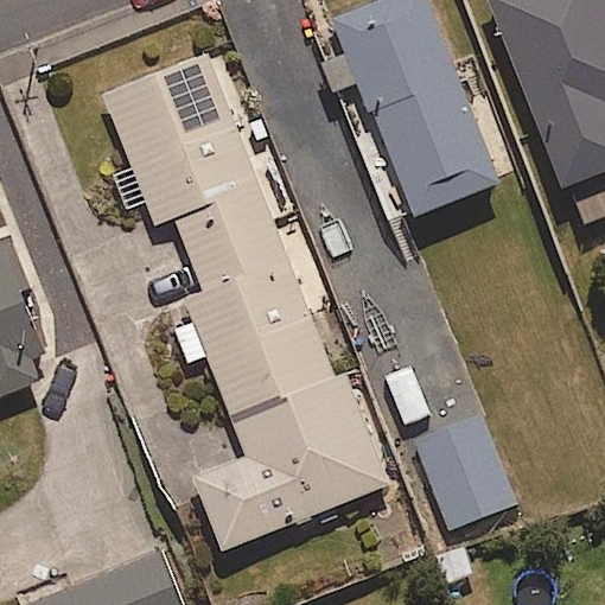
[(504,180),(431,0),(363,0),(324,17),(407,220),(504,180)]
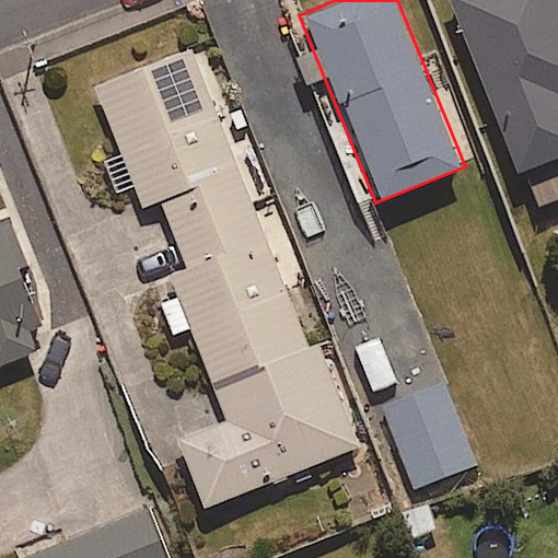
[(450,0),(518,173),(557,157),(557,0),(450,0)]
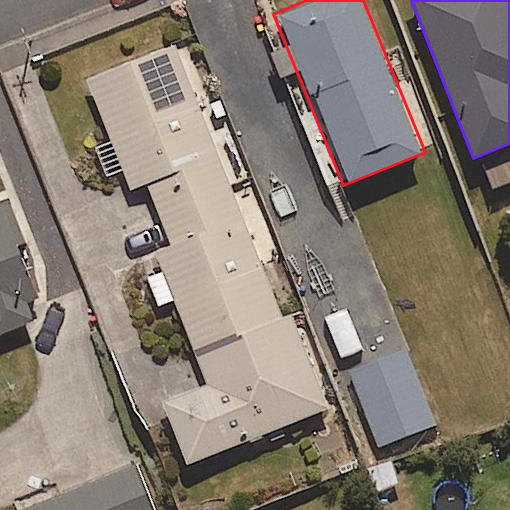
[(155,306),(174,299),(196,353),(154,369),(190,463),(328,408),(290,312),(302,307),(219,96),(198,105),(175,46),(88,80),(131,190),(146,184),(170,245),(155,251),(162,268),(143,275),(155,306)]
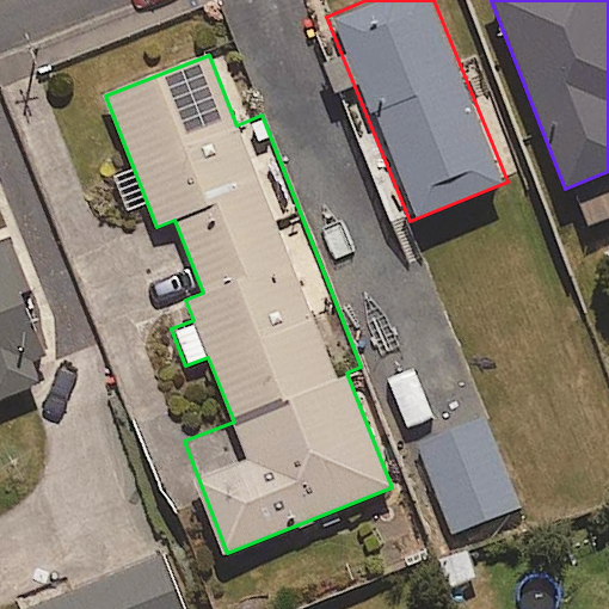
[(0,398),(42,382),(34,361),(45,356),(2,247),(0,248),(0,398)]
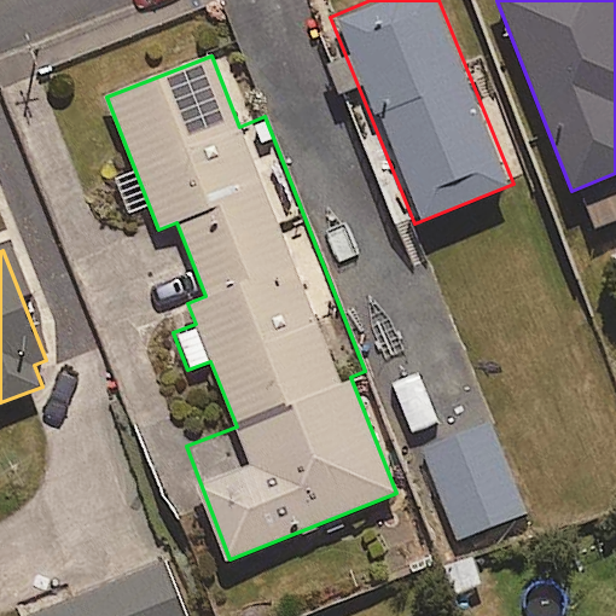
[(483,408),(417,436),(458,535),(524,507),(483,408)]
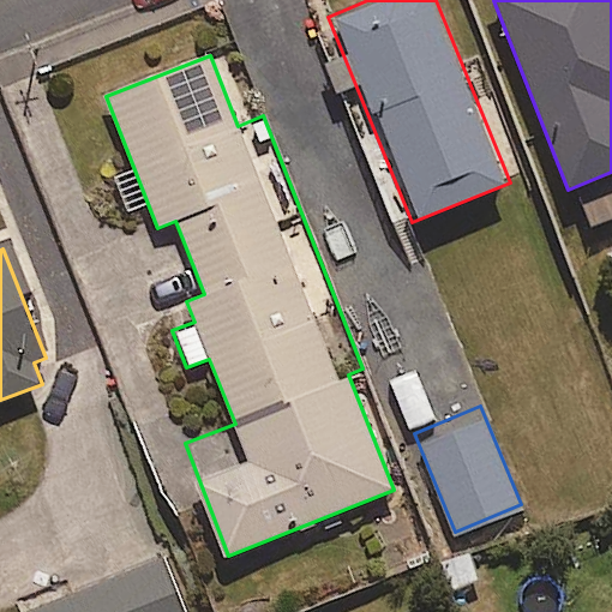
[(185,611),(163,557),(28,610),(28,611),(185,611)]
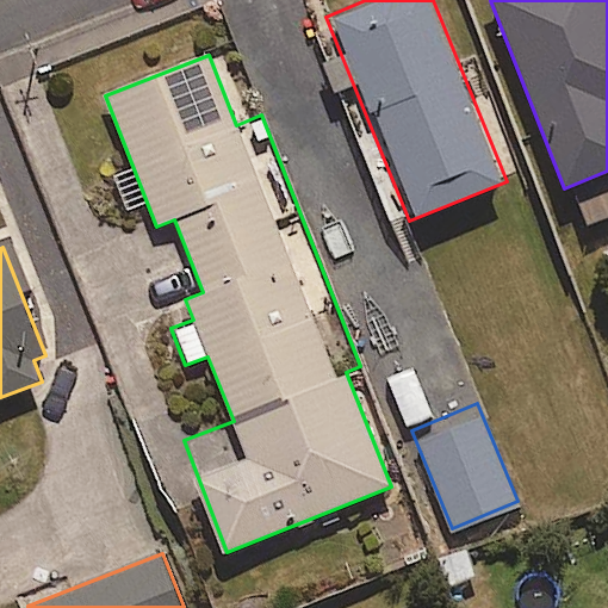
All buildings are outlined.
